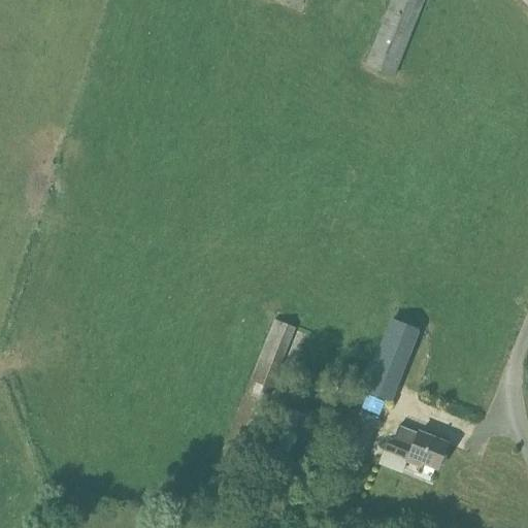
[(392,0),(365,67),(395,78),(425,0),(392,0)]
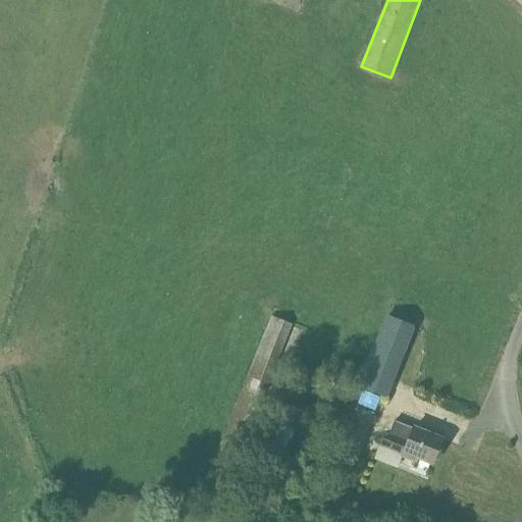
[(405,355),(416,326),(386,315),(375,344),(405,355)]
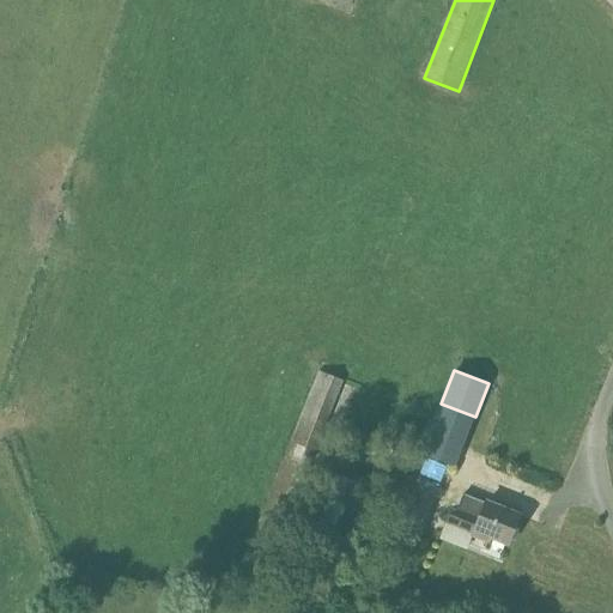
[(283,462),(243,565),(246,566),(268,575),(344,382),(317,371),(283,462)]
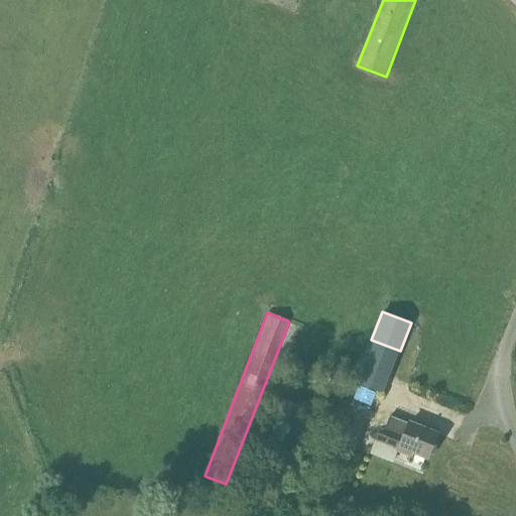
[(398,450),(412,457),(414,453),(428,459),(437,435),(409,423),(408,425),(390,417),(385,430),(382,429),(377,440),(399,449),(398,450)]
